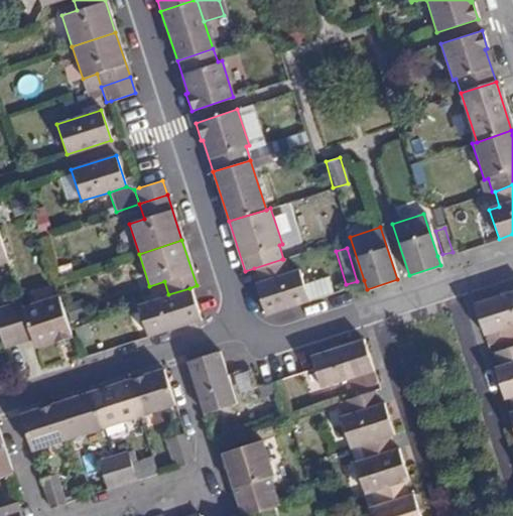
[(282,259),(254,268),(259,282),(254,283),(264,314),(334,292),(329,276),(302,284),(298,270),(286,273),(282,259)]
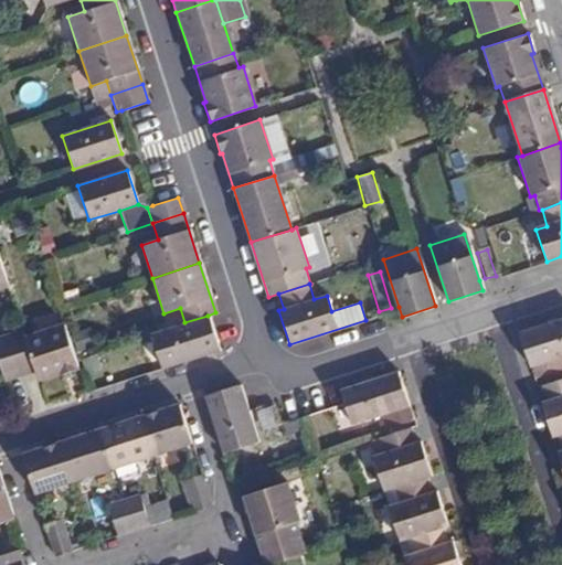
[(149,334),(161,369),(219,350),(208,316),(184,322),(149,334)]
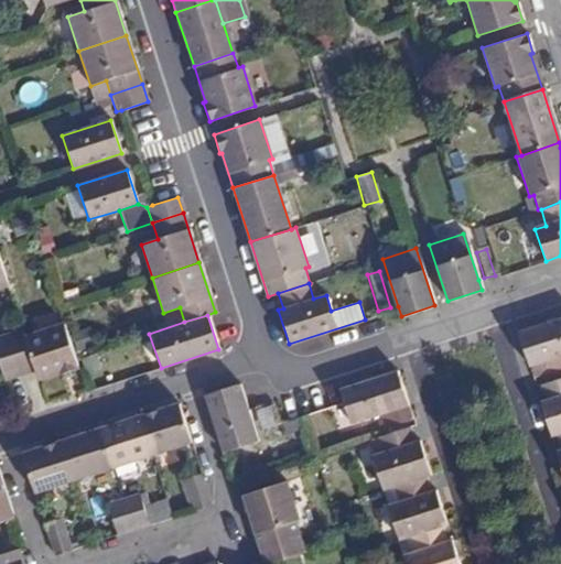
[(560,356),(560,317),(517,332),(528,367),(531,366),(533,365),(560,356)]
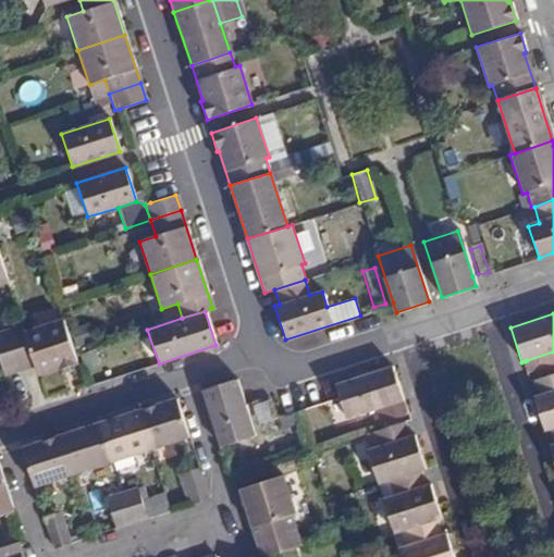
[(58,370),(76,364),(73,354),(62,321),(24,333),(21,325),(7,330),(20,370),(34,364),(37,374),(58,368),(58,370)]
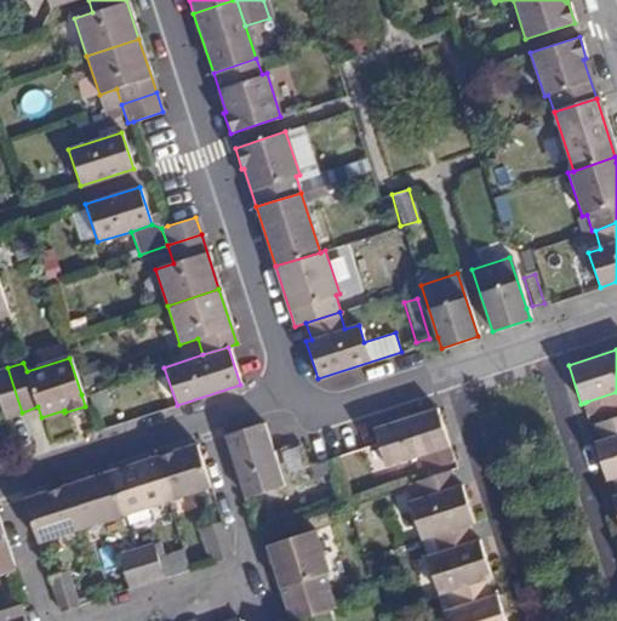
[(0,402),(5,417),(22,412),(7,368),(0,369),(0,402)]
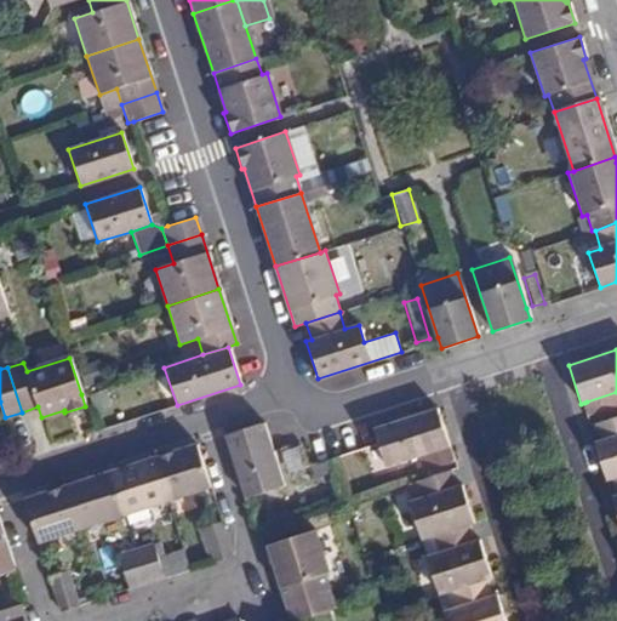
[(371,429),(376,444),(384,467),(449,445),(435,406),(371,429)]
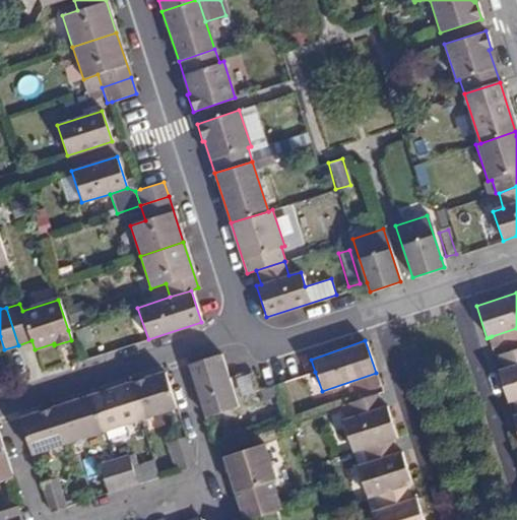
[(516,348),(498,354),(502,369),(498,371),(508,402),(512,400),(516,398),(516,348)]
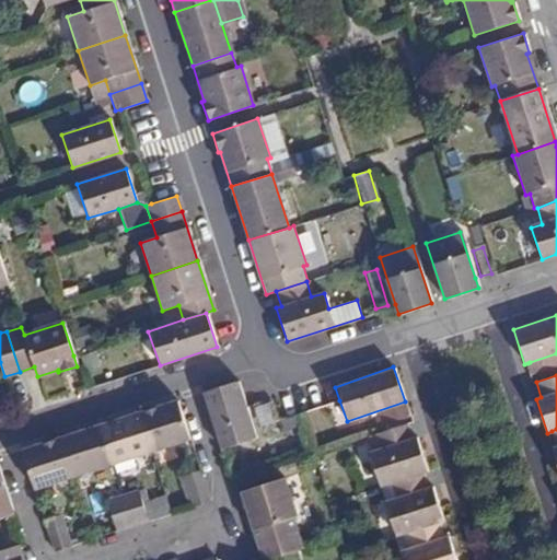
[(202,393),(221,450),(255,440),(245,406),(236,382),(202,393)]
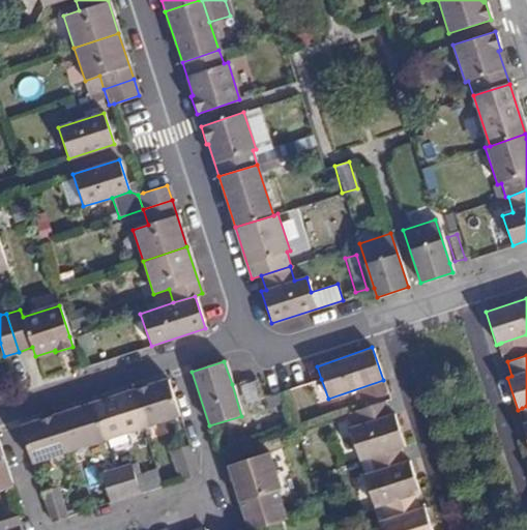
[(178,416),(166,379),(129,390),(142,428),(178,416)]
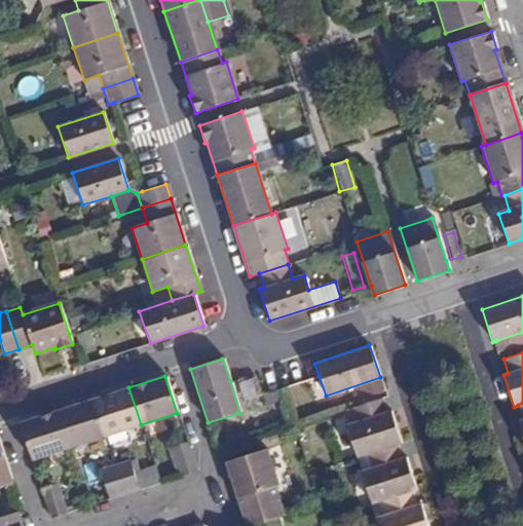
[(257,395),(251,377),(235,381),(241,400),(257,395)]
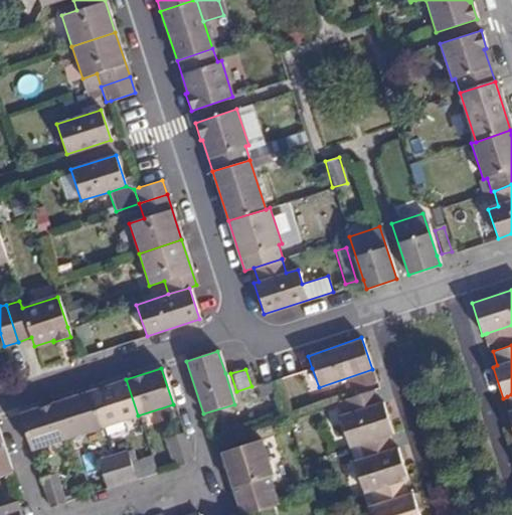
[(138,415),(126,379),(91,391),(103,426),(138,415)]
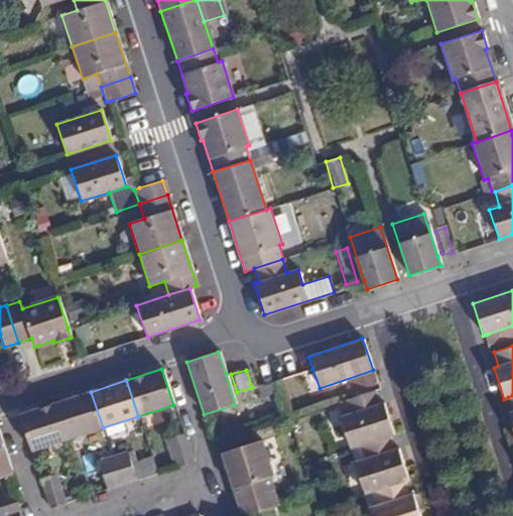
[(271,382),(256,387),(259,396),(274,391),(271,382)]
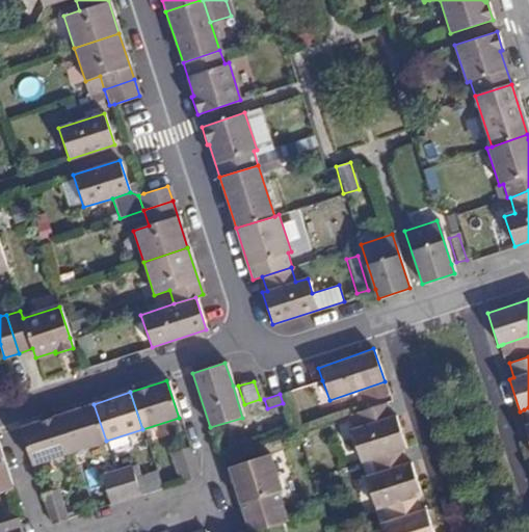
[(361,462),(372,459),(400,450),(405,448),(395,416),(390,418),(385,402),(355,411),(361,428),(350,431),(361,462)]
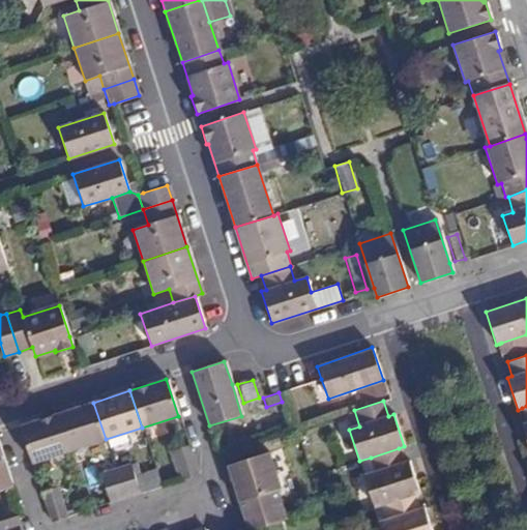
[(106,439),(93,403),(57,414),(68,450),(106,439)]
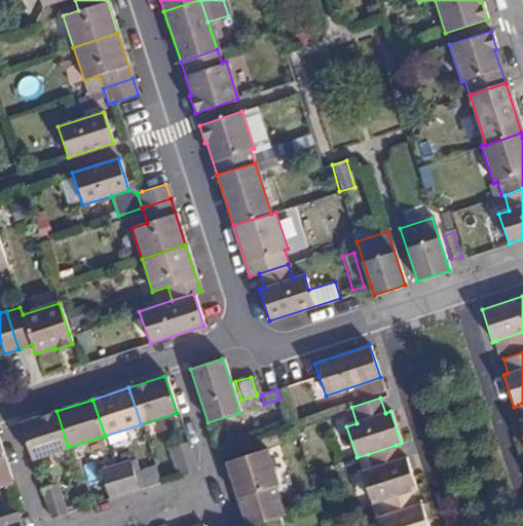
[(68,447),(57,411),(20,422),(31,459),(68,447)]
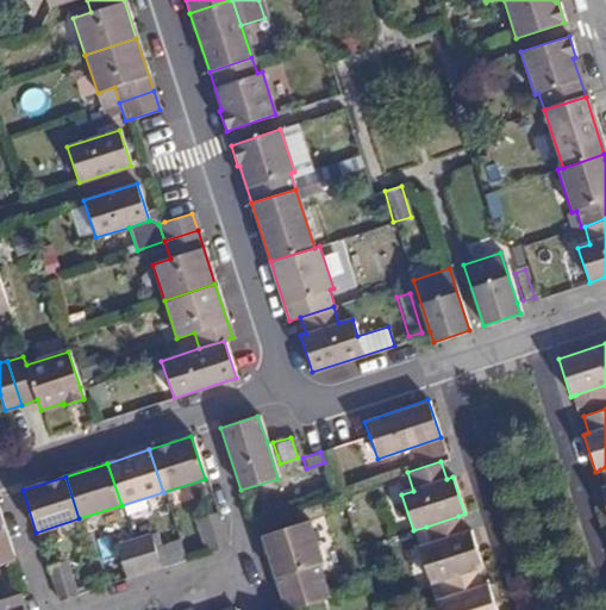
[(226,546),(216,512),(198,518),(208,552),(226,546)]
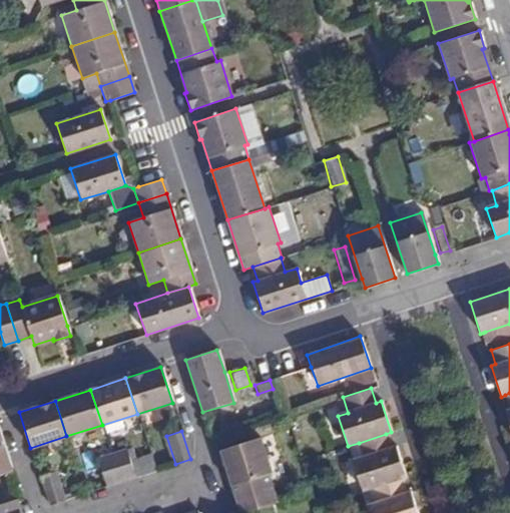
[(362,491),(373,488),(400,479),(405,477),(395,446),(390,448),(386,434),(359,443),(363,457),(352,460),(362,491)]
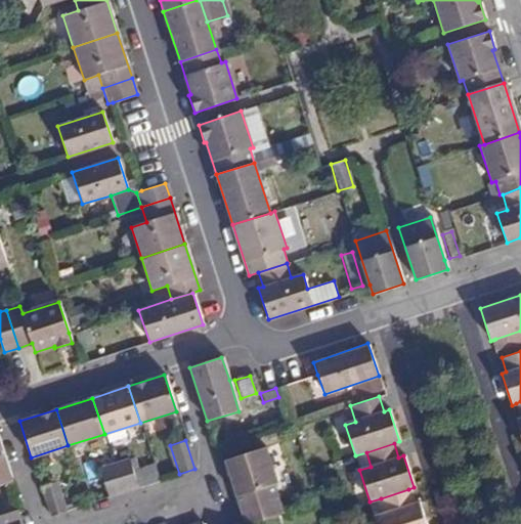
[(241,510),(276,497),(271,483),(276,482),(264,446),(223,460),(241,510)]
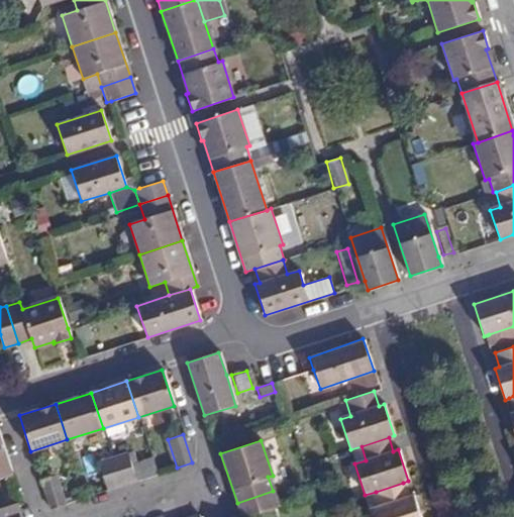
[(0,478),(11,475),(0,441),(0,478)]
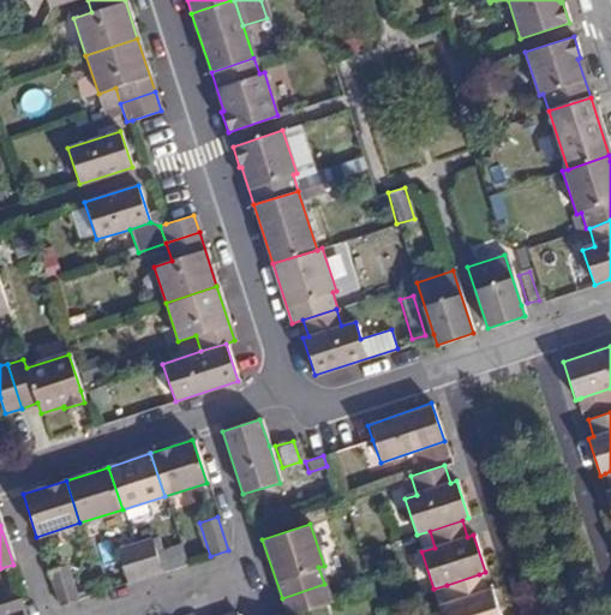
[(149,538),(133,544),(144,578),(160,572),(149,538)]
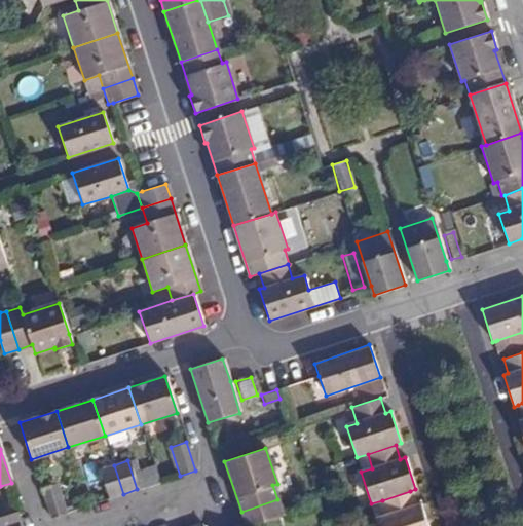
[(123,494),(114,465),(98,471),(108,499),(123,494)]
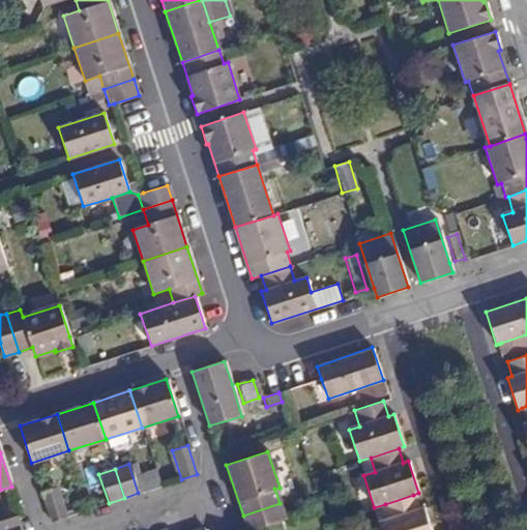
[(56,488),(41,493),(51,522),(65,518),(56,488)]
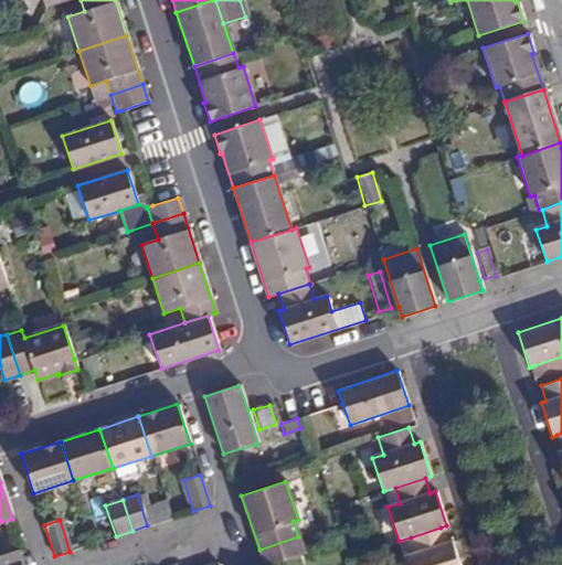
[(404,557),(406,564),(459,564),(452,541),(446,543),(441,528),(411,537),(416,554),(404,557)]
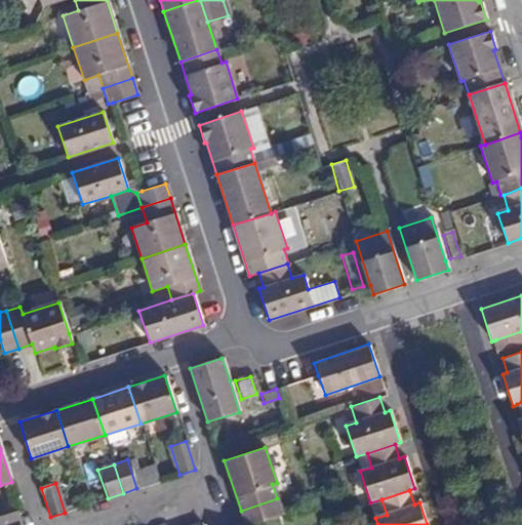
[(245,524),(247,524),(259,521),(282,514),(277,498),(241,511),(245,524)]
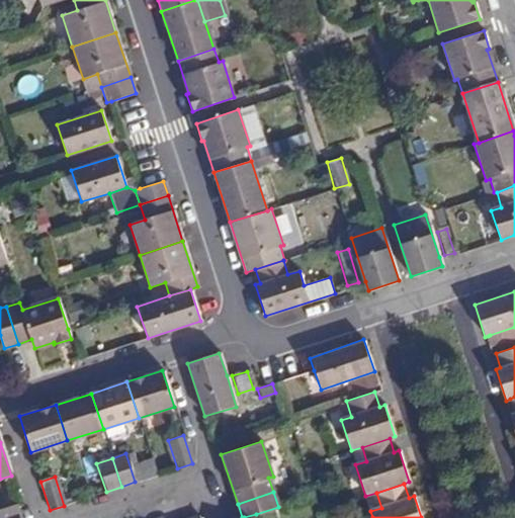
[(0,517),(19,517),(15,504),(0,508),(0,517)]
